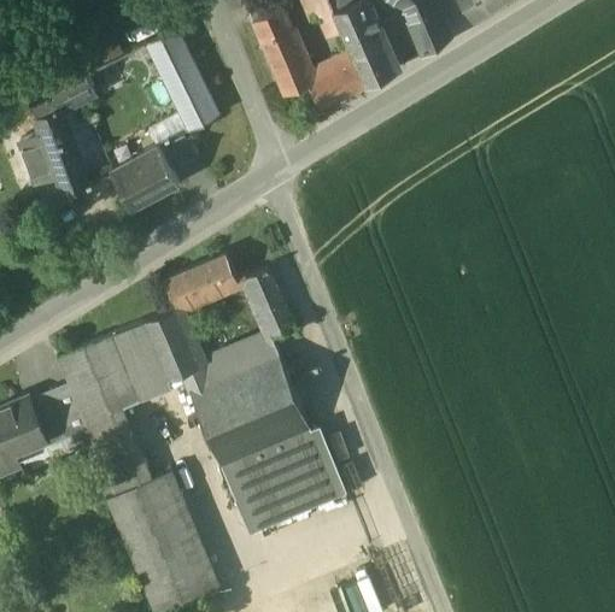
[(297,0),(308,23),(316,19),(316,18),(331,13),(324,0),(297,0)]
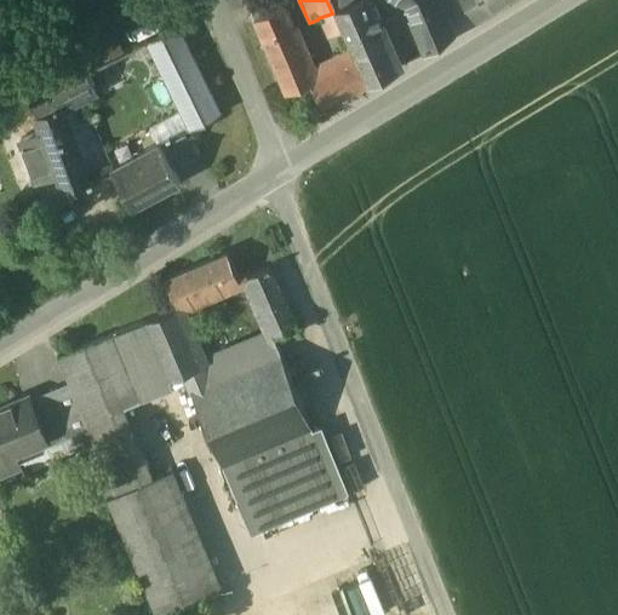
[(326,0),(332,13),(333,16),(365,3),(371,0),(326,0)]
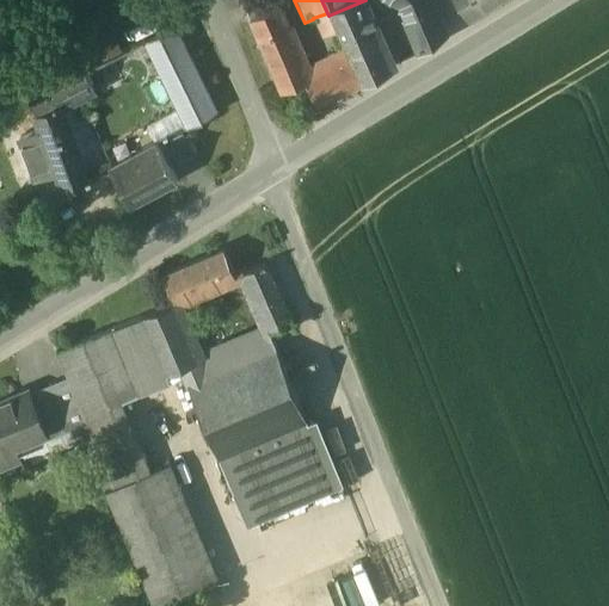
[(442,38),(425,0),(387,0),(398,7),(417,54),(442,38)]
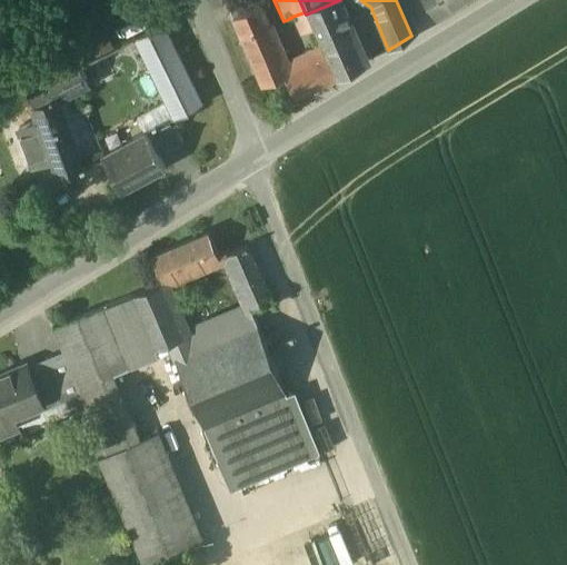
[(419,0),(433,21),(466,0),(419,0)]
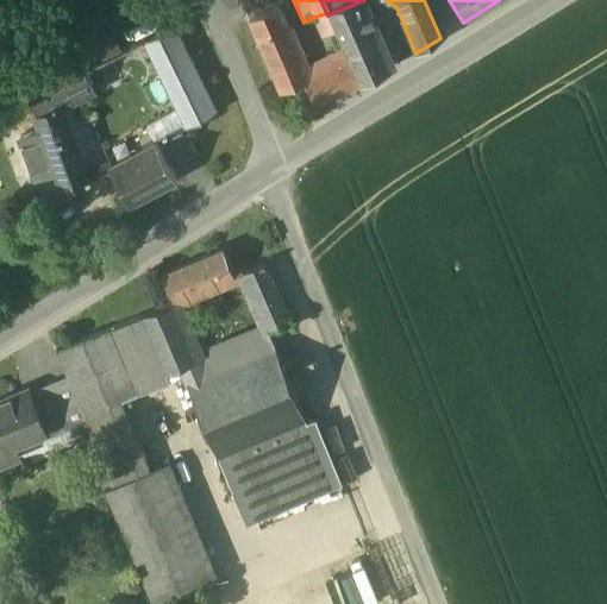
[(358,2),(327,16),(335,32),(337,38),(369,25),(358,2)]
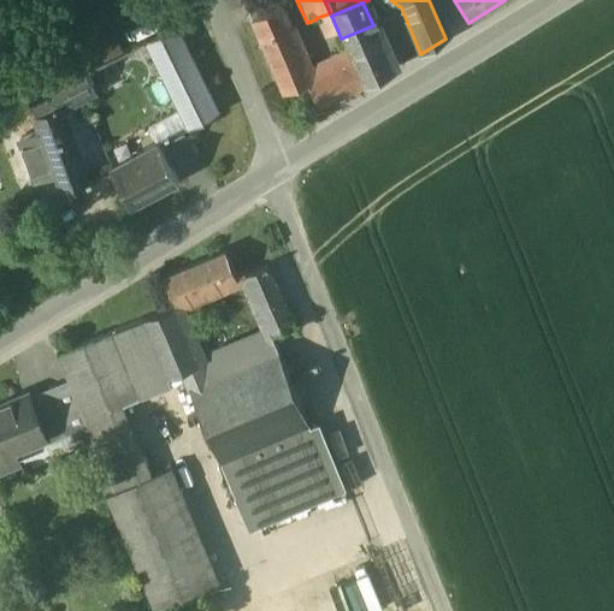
[(295,46),(279,10),(249,23),(266,59),(295,46)]
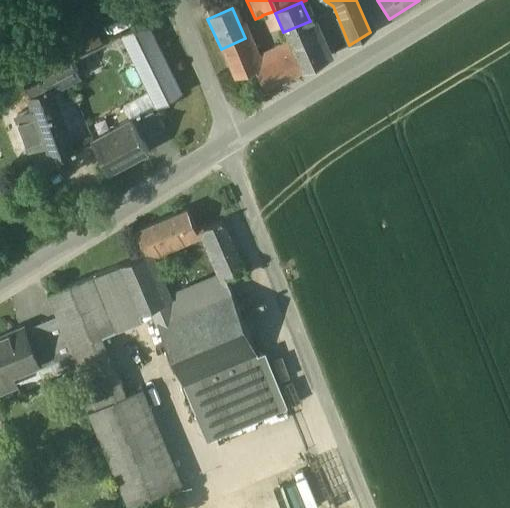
[(275,13),(274,11),(262,15),(262,16),(269,32),(281,27),(275,13)]
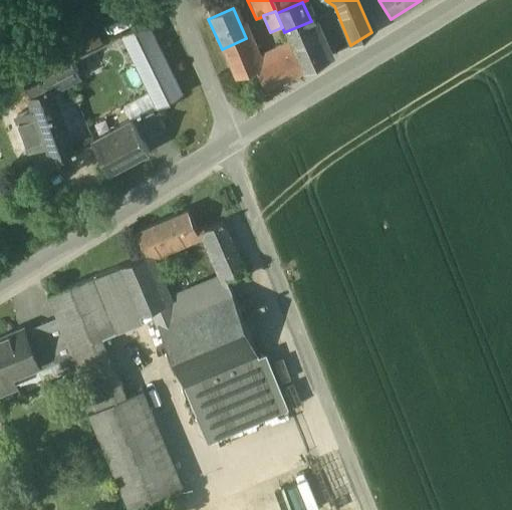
[(311,21),(284,32),(289,43),(302,72),(329,59),(311,21)]
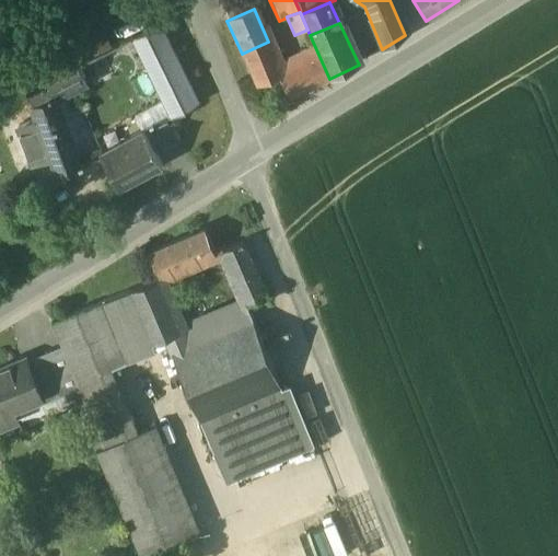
[(157,27),(131,39),(151,79),(175,66),(157,27)]
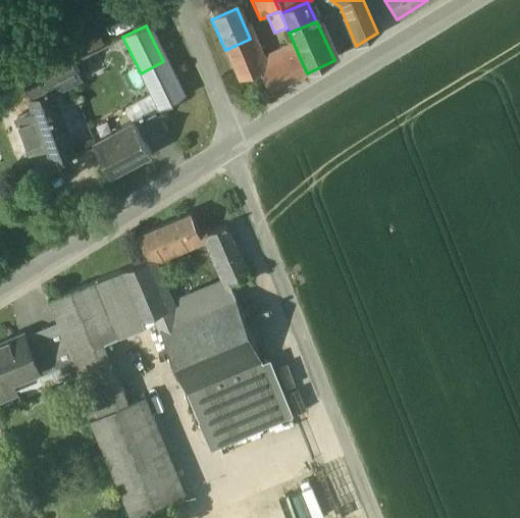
[(80,54),(101,42),(93,28),(71,40),(80,54)]
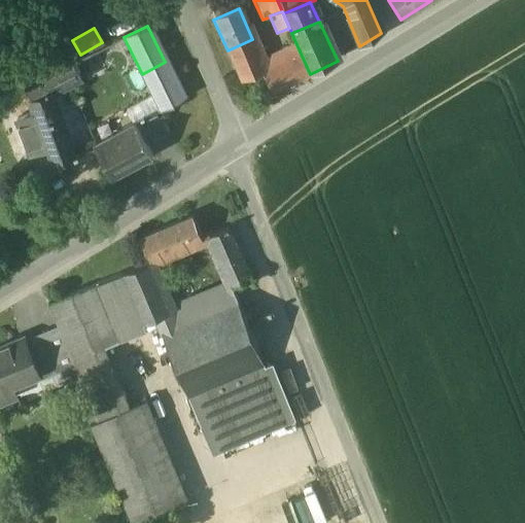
[(252,39),(228,50),(241,82),(261,74),(271,93),(293,82),(282,57),(263,64),(252,39)]
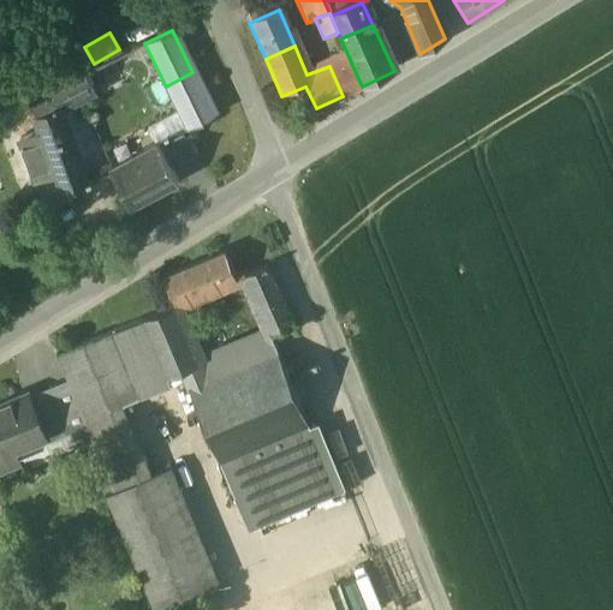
[(346,52),(327,61),(329,66),(343,96),(362,87),(346,52)]
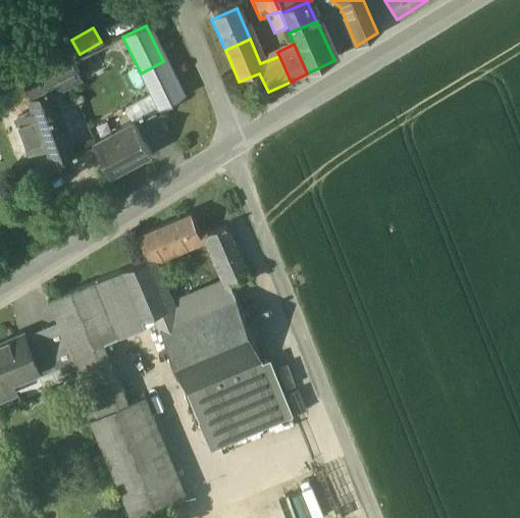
[(62,48),(16,72),(31,100),(47,92),(48,94),(78,76),(69,62),(62,48)]
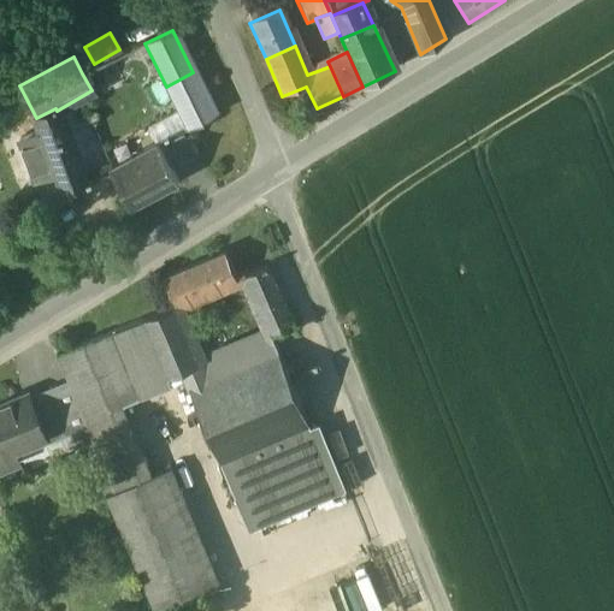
[(101,88),(92,70),(82,73),(92,90),(92,92),(101,88)]
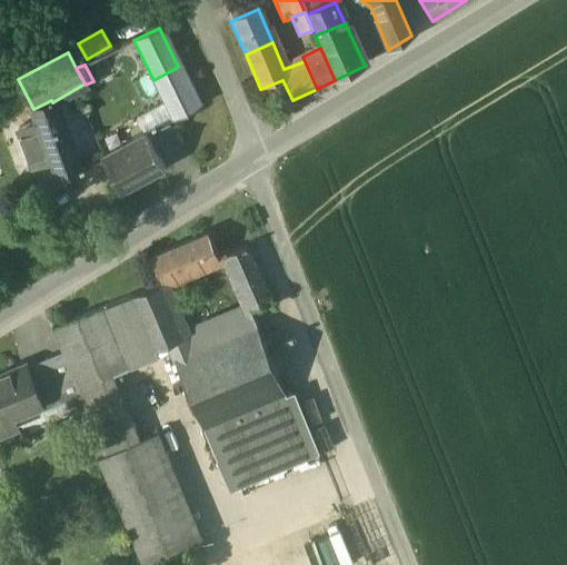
[(199,109),(178,67),(153,80),(173,121),(199,109)]
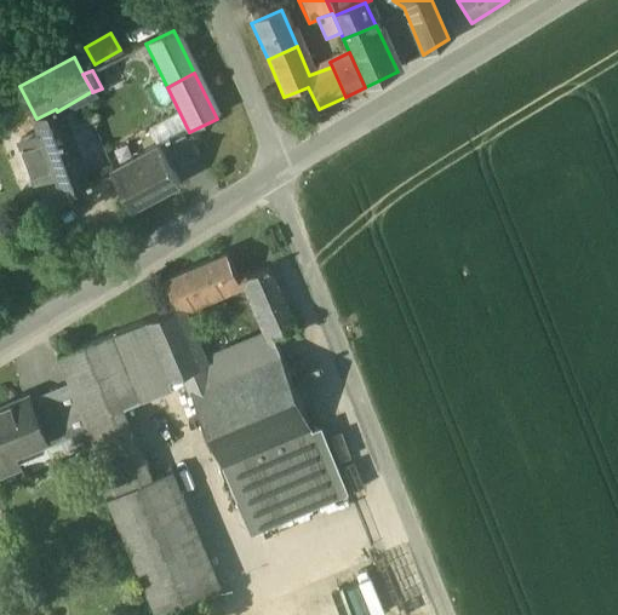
[(36,119),(34,120),(55,177),(61,194),(66,193),(64,191),(86,184),(79,166),(85,164),(80,150),(74,153),(64,125),(62,125),(57,111),(56,109),(36,119)]
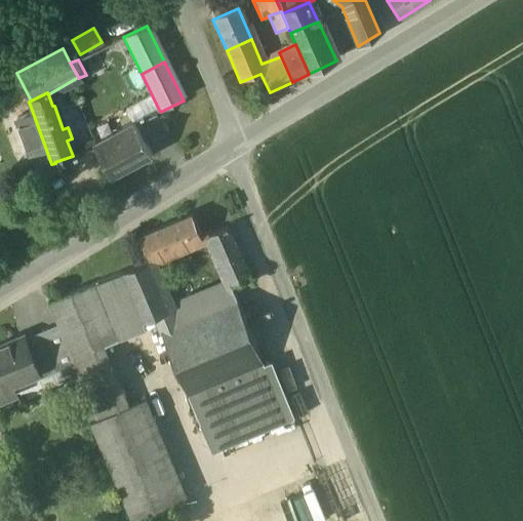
[(156,114),(143,120),(132,125),(144,146),(166,134),(156,114)]
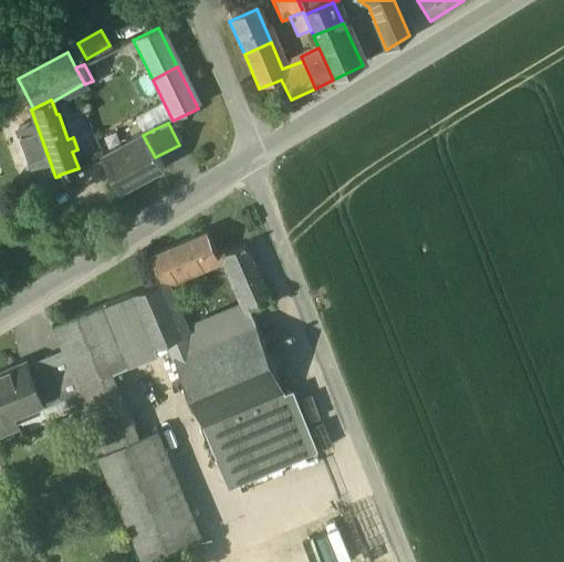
[(37,125),(17,132),(30,169),(50,162),(37,125)]
